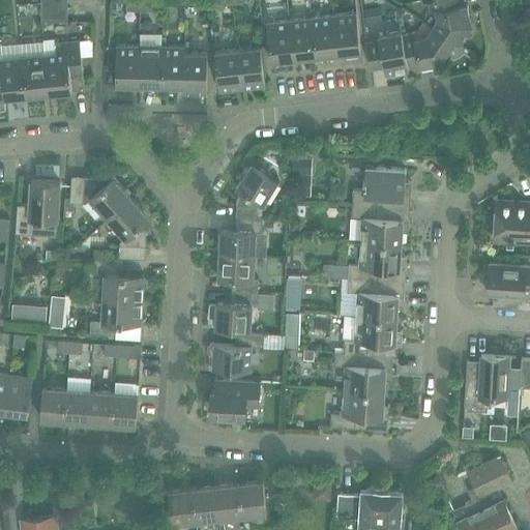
[(67,8),(67,0),(41,0),(41,8),(67,8)]
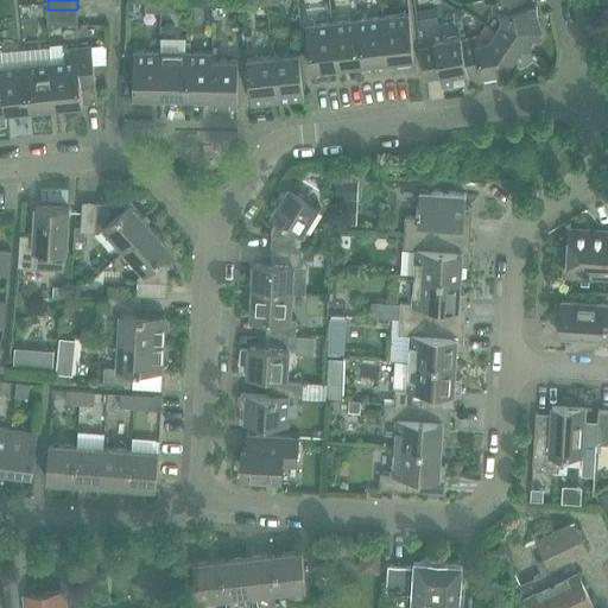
[(500,23),(495,30),(527,51),(542,31),(537,4),(525,6),(523,0),(483,0),(489,0),(492,12),(499,11),(500,23)]
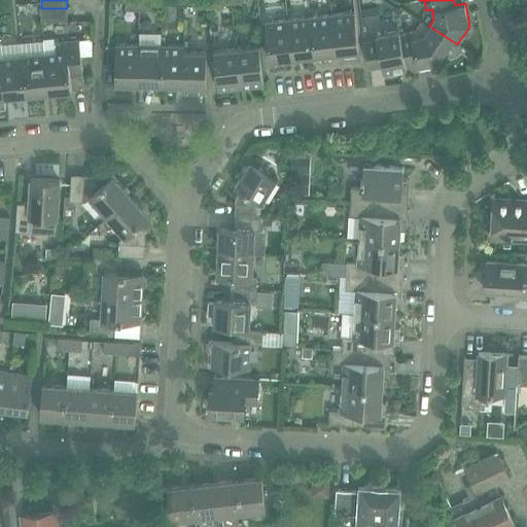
[(127,1),(127,11),(140,11),(140,1),(127,1)]
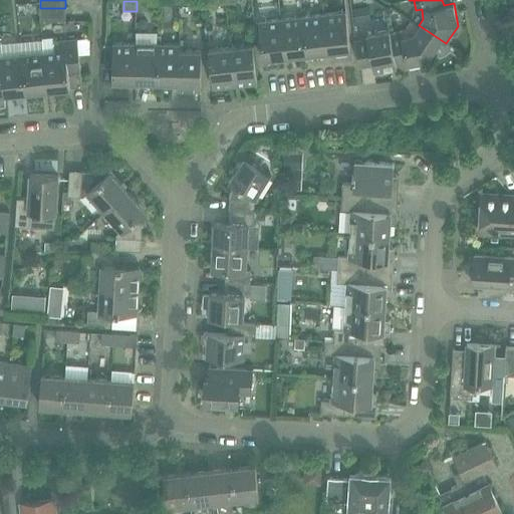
[(149,1),(137,1),(137,11),(149,11),(149,1)]
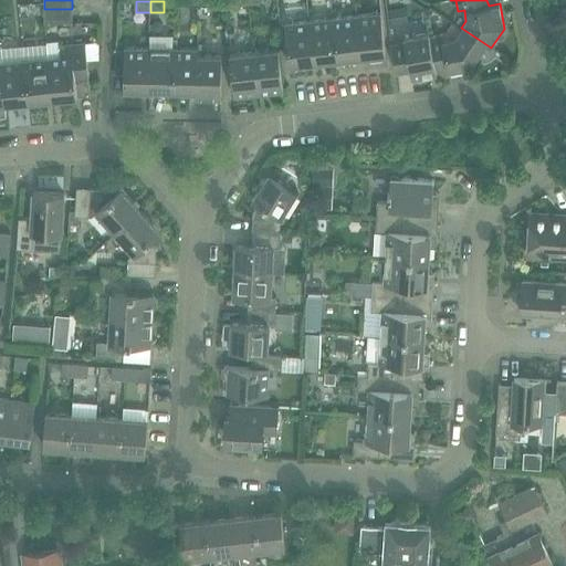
[(72,9),(44,9),(44,23),(73,23),(72,9)]
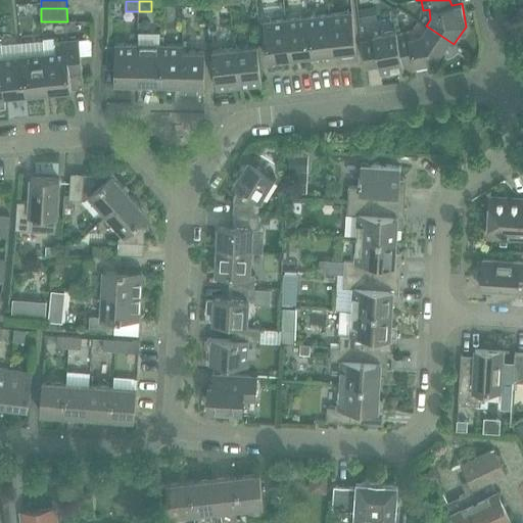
[(351,11),(328,14),(332,53),(357,50),(351,11)]
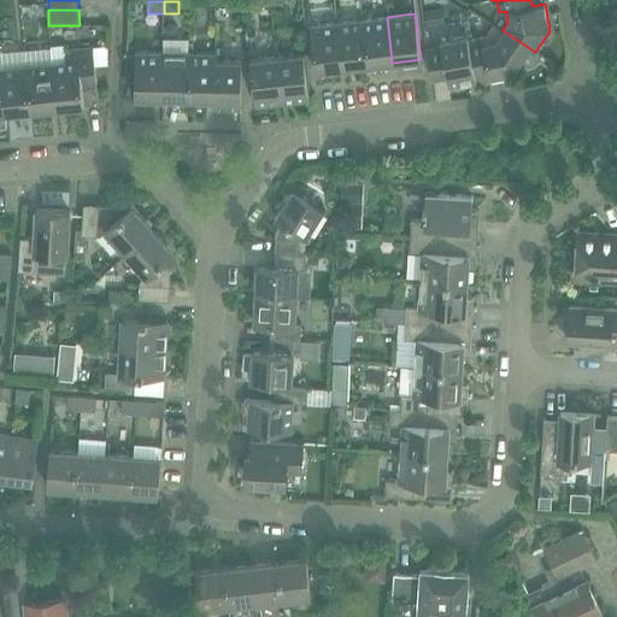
[(387,17),(362,19),(368,65),(392,63),(387,17)]
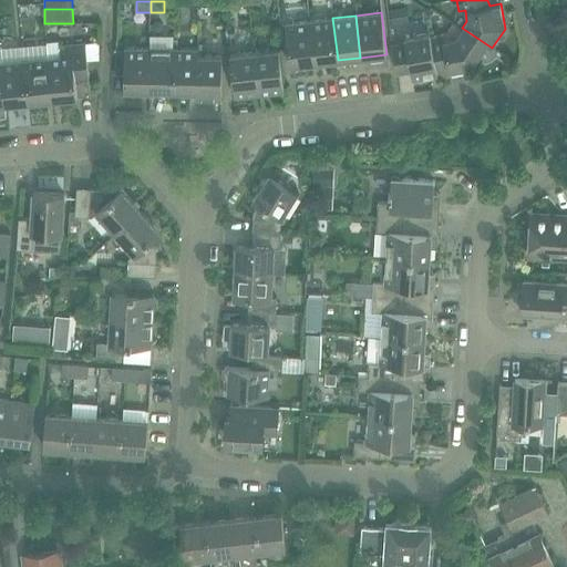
[(332,18),(309,21),(313,63),(338,60),(332,18)]
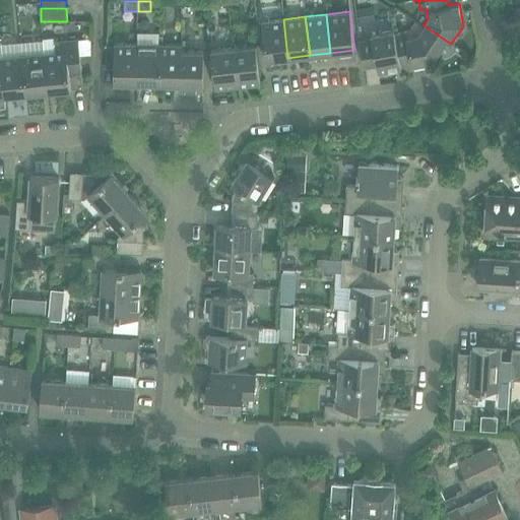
[(287,58),(283,19),(262,21),(266,60),(287,58)]
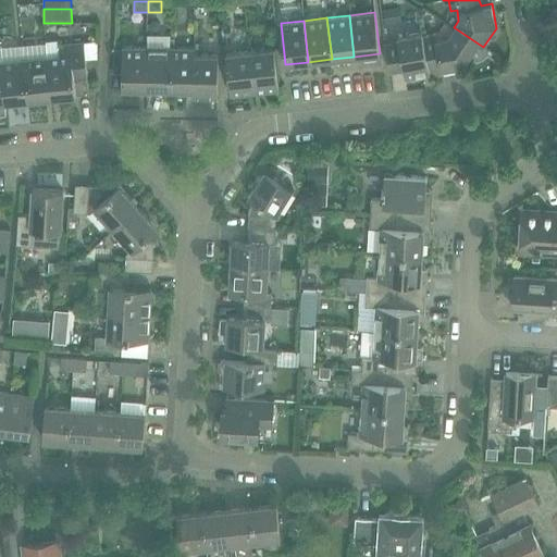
[(435,35),(421,37),(429,73),(430,73),(429,66),(440,63),(442,73),(457,70),(456,65),(465,63),(478,44),(454,27),(447,38),(436,40),(435,35)]
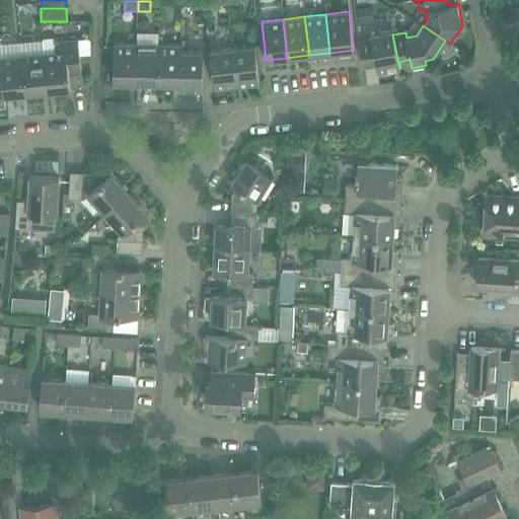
[(392,34),(392,30),(369,34),(370,41),(359,43),(364,68),(376,66),(377,72),(399,68),(392,34)]
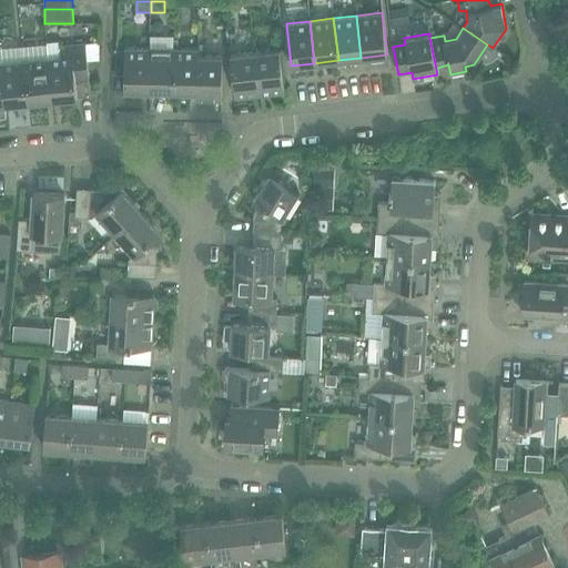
[(47,46),(22,49),(29,102),(52,100),(48,58),(47,46)]
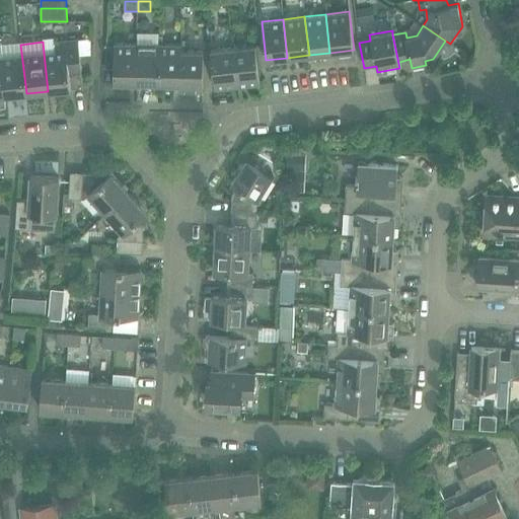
[(79,44),(65,46),(65,51),(44,53),(48,91),(83,87),(79,44)]
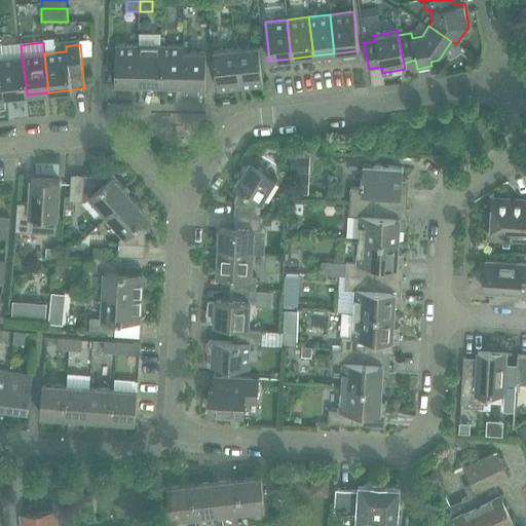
[(0,46),(0,53),(1,59),(5,97),(27,95),(21,45),(0,46)]
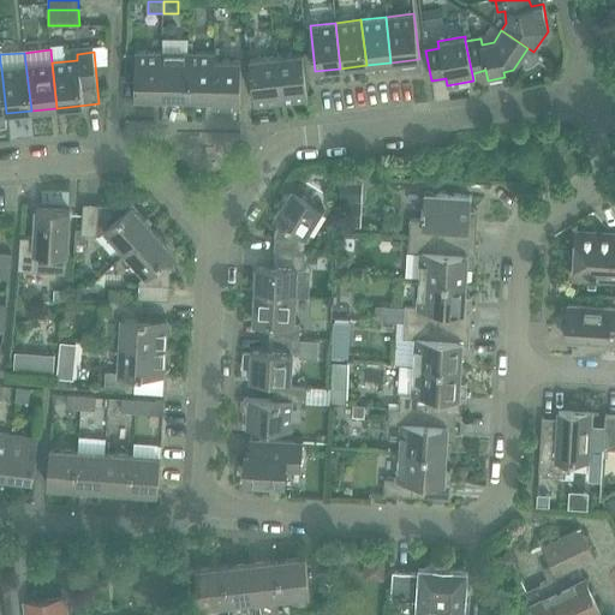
[(135,97),(161,99),(162,53),(136,53),(135,97)]
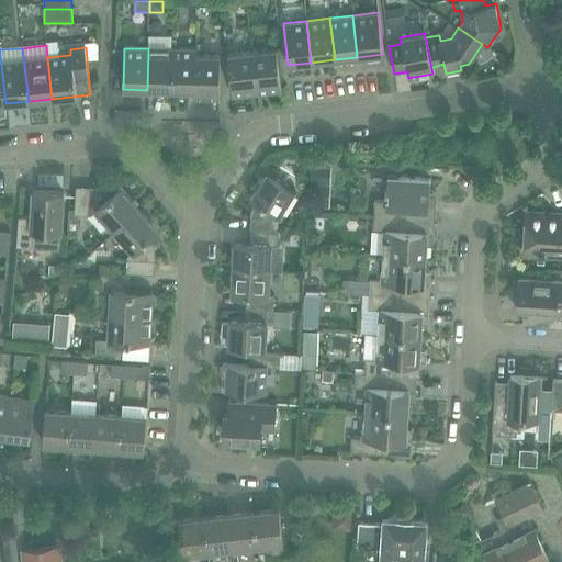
[(147,90),(171,90),(171,49),(148,48),(147,90)]
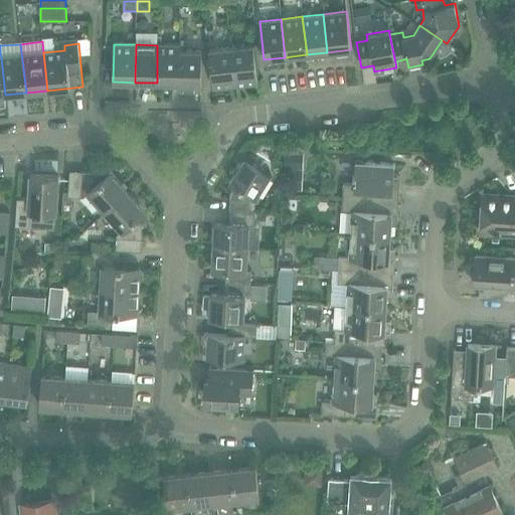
[(157,82),(178,82),(179,51),(179,45),(157,45),(157,82)]
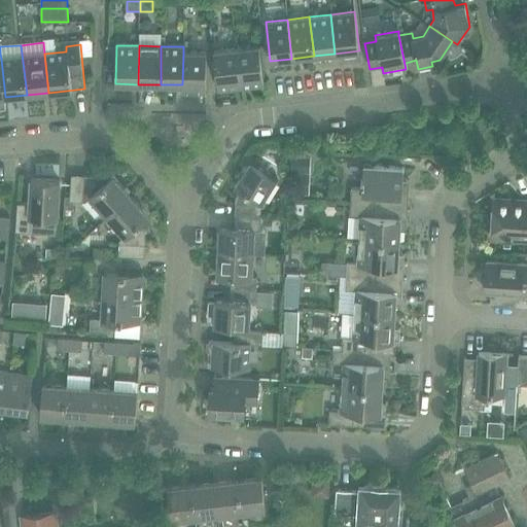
[(259,47),(236,49),(240,88),(264,84),(259,47)]
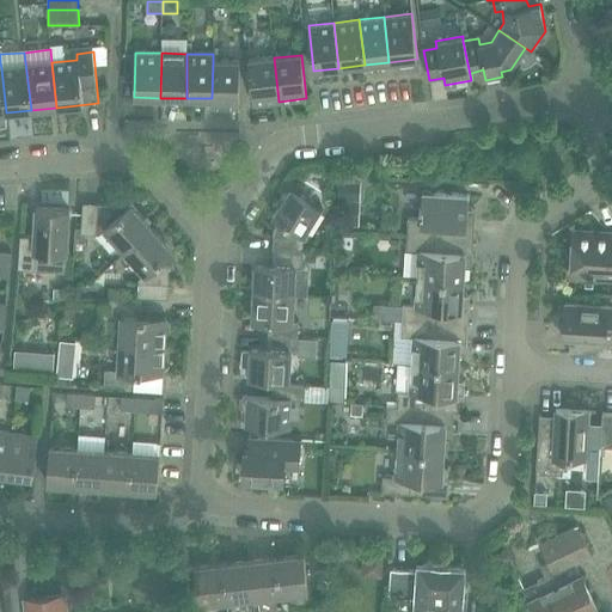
[(279,102),(274,57),(249,61),(254,104),(279,102)]
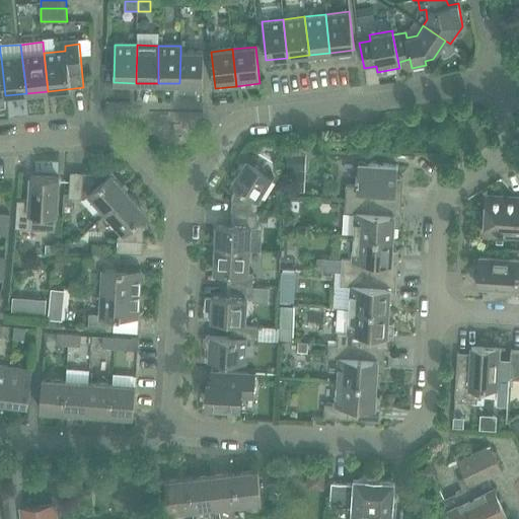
[(180,52),(179,83),(179,89),(203,90),(203,53),(180,52)]
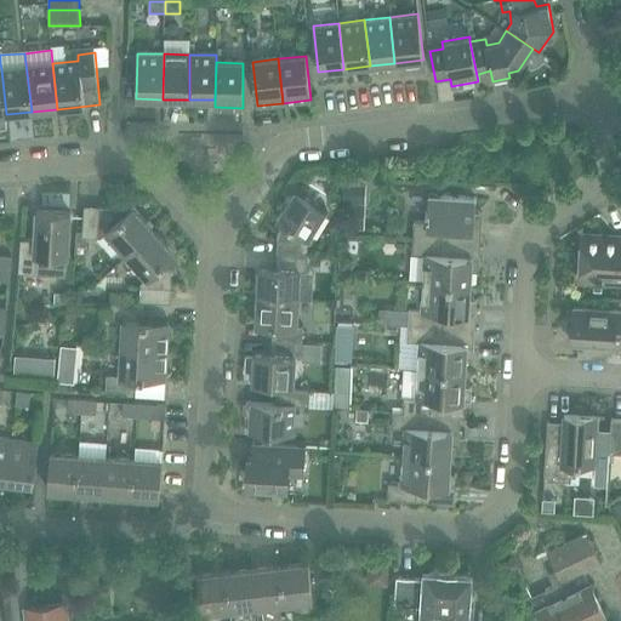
[(278,234),(277,257),(308,258),(308,239),(313,232),(325,211),(294,192),(277,220),(284,223),(278,234)]
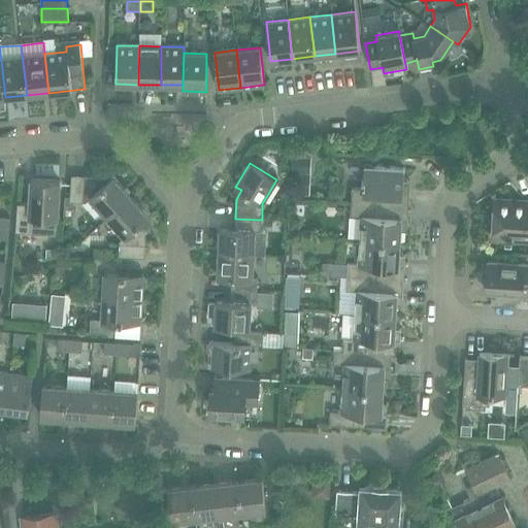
[(352,189),(351,202),(408,206),(409,187),(403,187),(404,168),(365,166),(364,179),(362,179),(362,184),(363,185),(363,190),(352,189)]
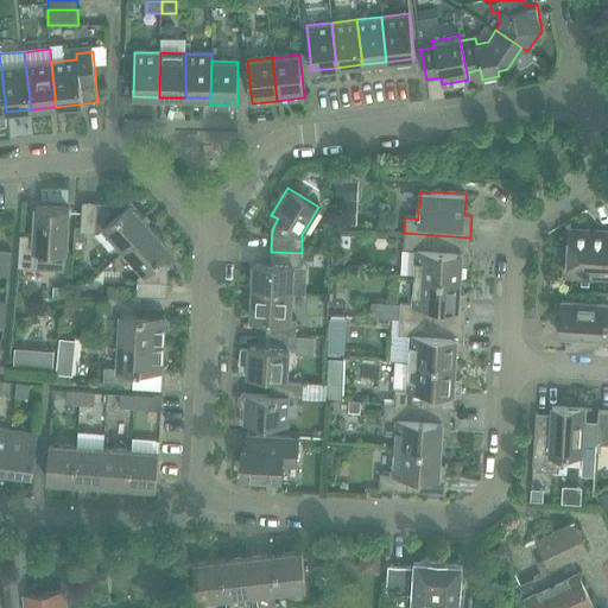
[(105,228),(125,251),(151,227),(130,203),(120,213),(112,203),(82,202),(81,227),(76,227),(74,254),(84,255),(86,233),(99,234),(105,228)]
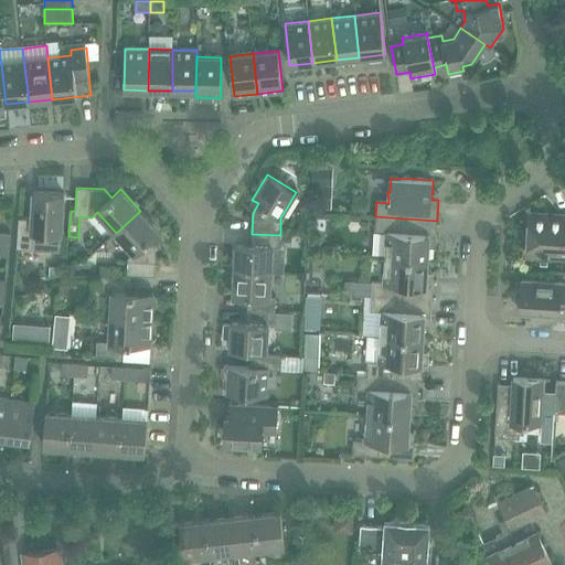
[(19,217),(17,240),(17,248),(61,251),(64,193),(33,192),(31,219),(19,217)]
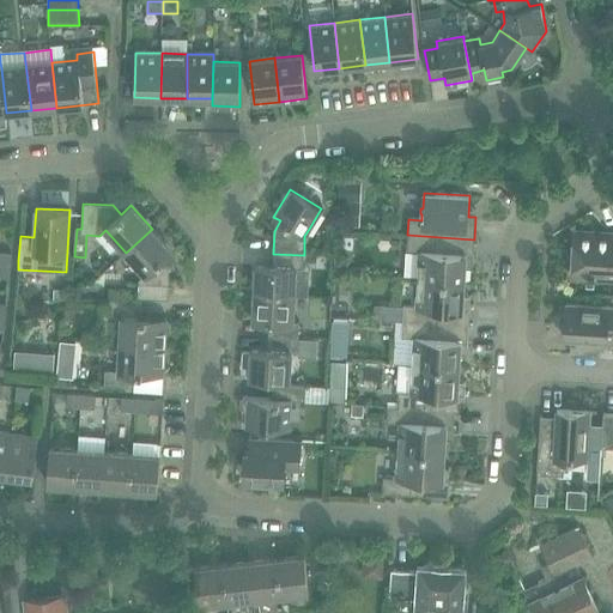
[(152,229),(126,253),(145,274),(138,280),(137,298),(168,299),(170,269),(162,261),(173,252),(152,229)]
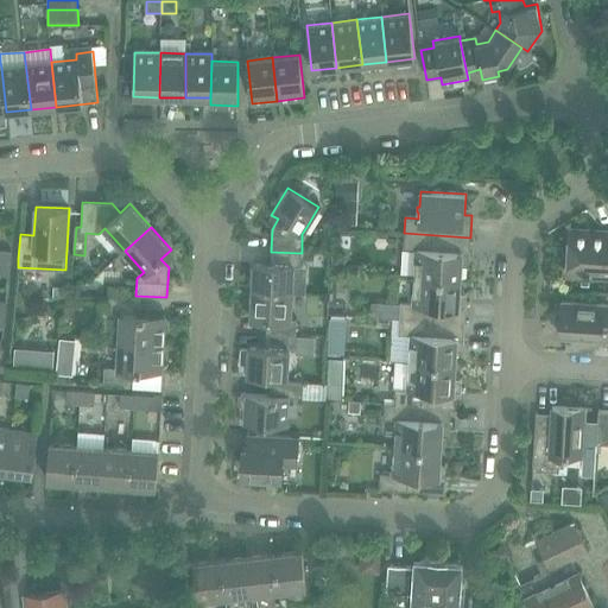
[(607,232),(606,232),(606,238),(601,236),(599,235),(571,234),(569,276),(607,277),(607,232)]
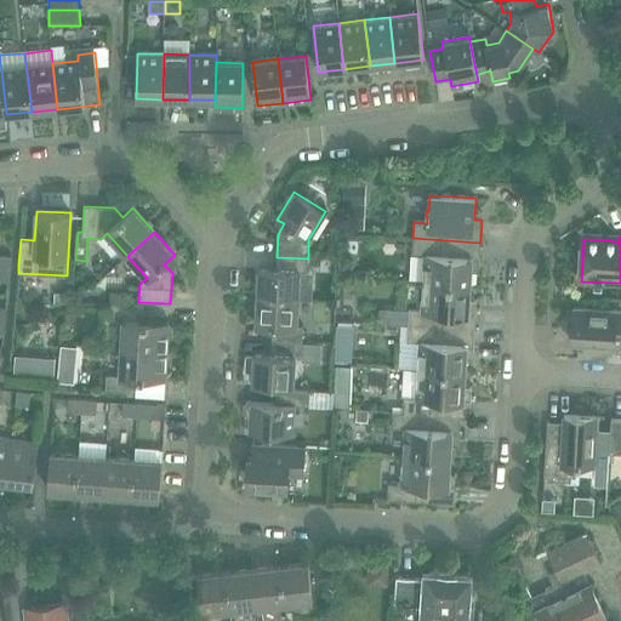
[(426,255),(423,283),(471,286),(472,265),(479,266),(480,243),(412,238),(412,255),(426,255)]
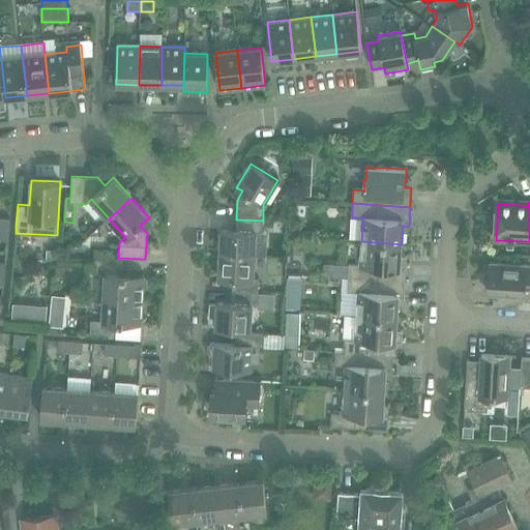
[(0,217),(0,228),(8,229),(9,219),(0,217)]
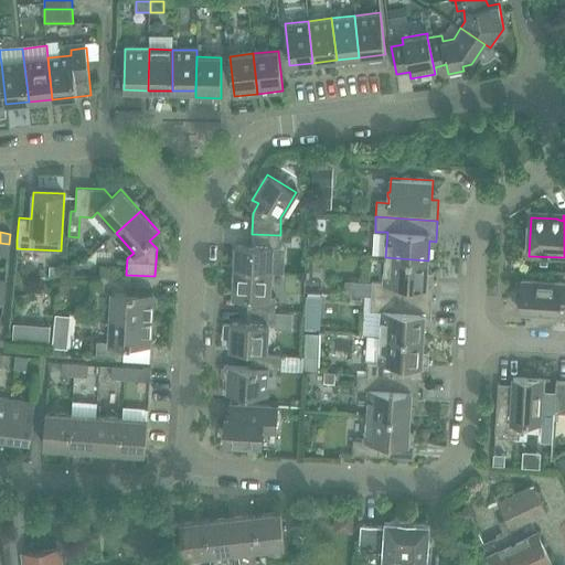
[(235,245),(234,270),(272,273),(273,248),(279,249),(280,235),(252,234),(251,246),(235,245)]
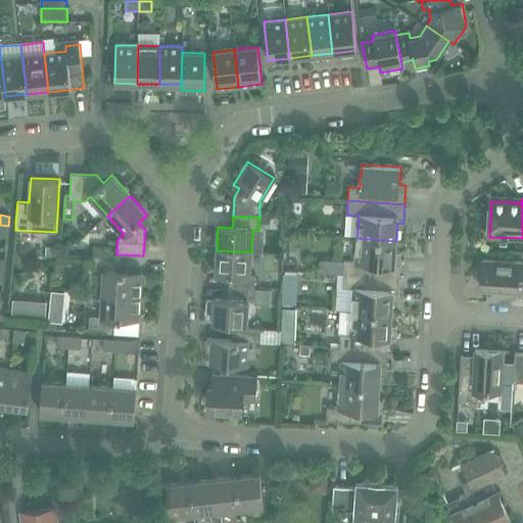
[(8,226),(0,225),(0,236),(7,237),(8,226)]
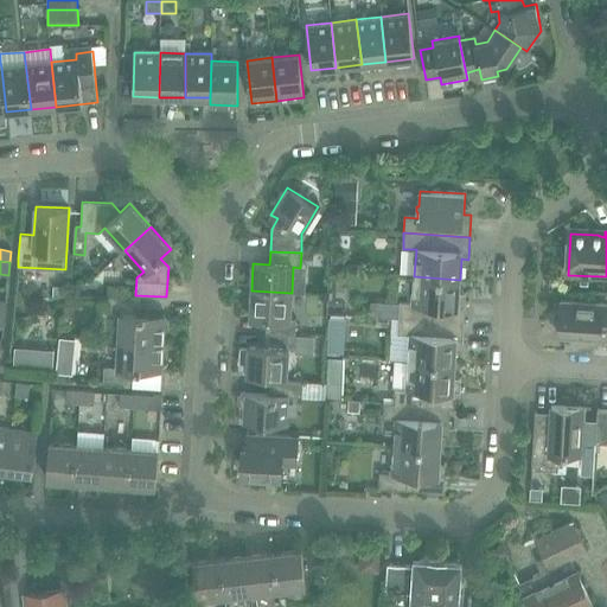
[(400,302),(398,318),(465,323),(466,300),(459,300),(460,280),(414,276),(413,304),(400,302)]
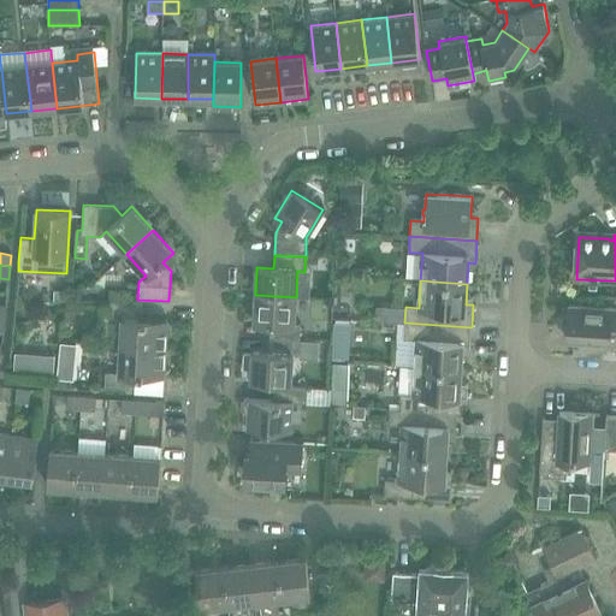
[(271,324),(270,338),(301,339),(301,324),(295,324),(296,297),(255,295),(254,323),(271,324)]
